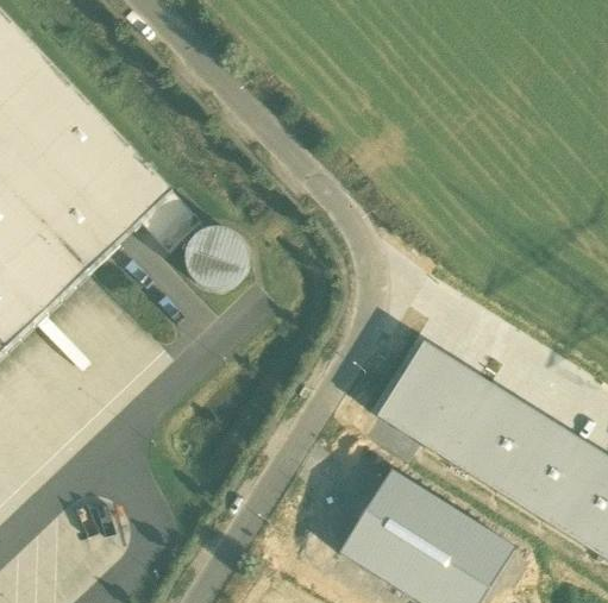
[(0,353),(140,221),(174,190),(0,8),(0,353)]
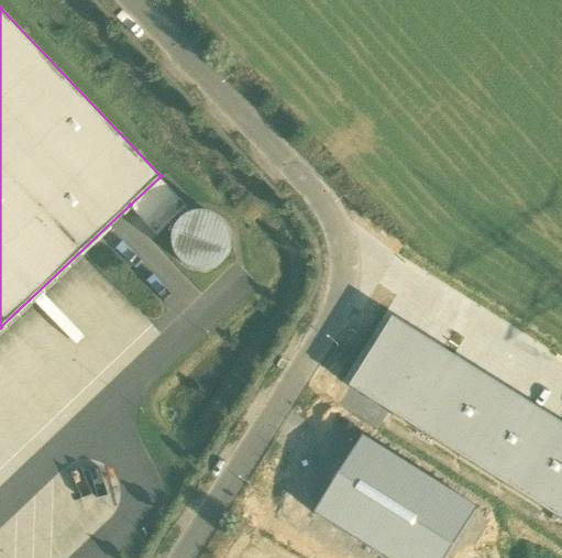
[(186,203),(161,176),(130,205),(156,231),(186,203)]
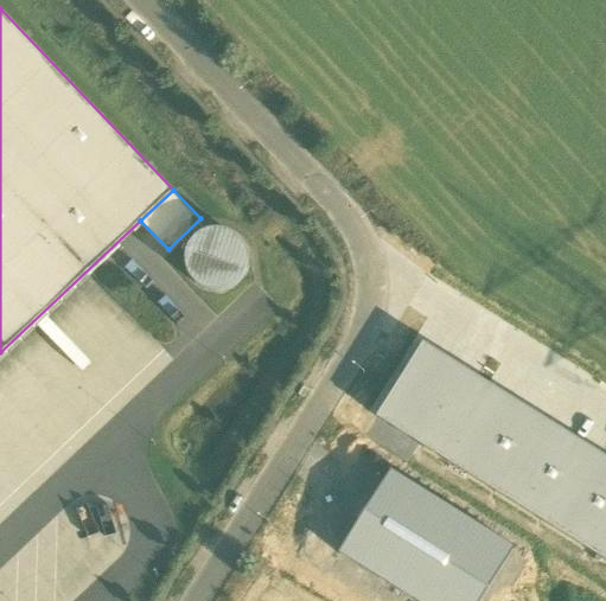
[(183,253),(184,264),(190,276),(199,283),(210,287),(223,287),(234,281),(242,272),(246,260),(244,248),(238,237),(229,229),(218,225),(205,227),(195,232),(187,241),(183,253)]
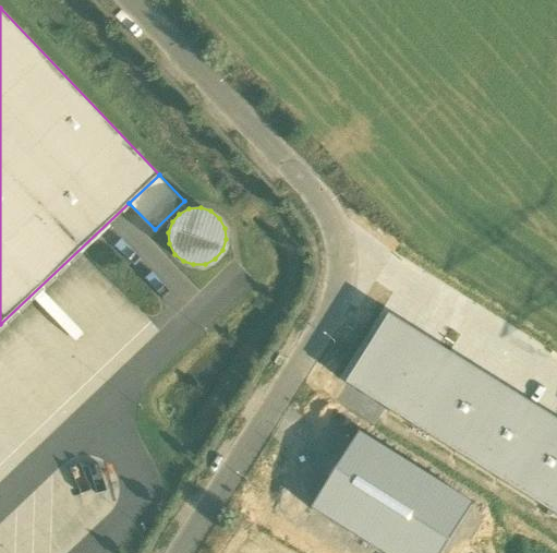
[(556,417),(387,311),(344,380),(556,513),(556,417)]
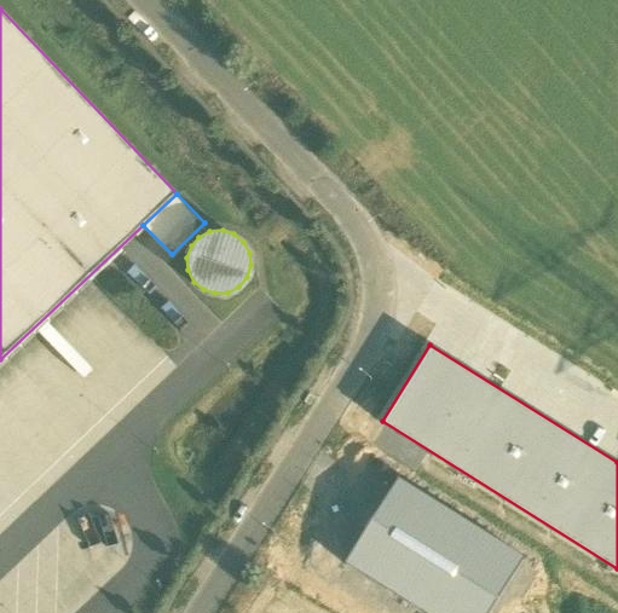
[(397,476),(345,560),(428,612),(485,612),(523,555),(397,476)]
